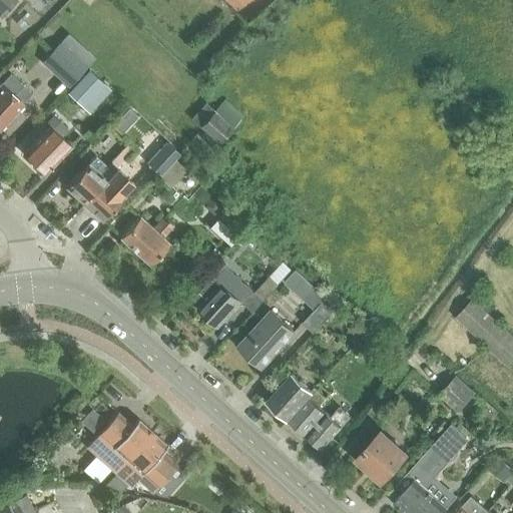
[(0,0),(0,16),(1,18),(18,0),(0,0)]
